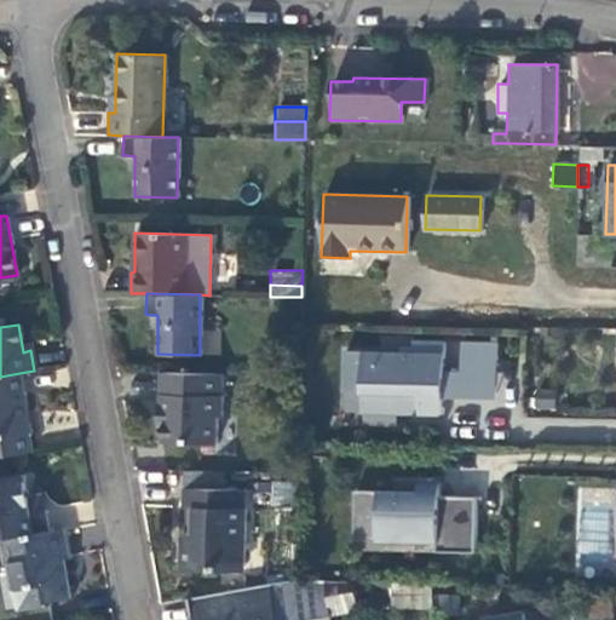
[(460,397),(460,372),(442,372),(443,343),(412,342),(410,348),(399,348),(398,354),(344,352),(343,390),(361,390),(360,412),(403,413),(403,409),(418,409),(418,414),(442,414),(442,397),(460,397)]
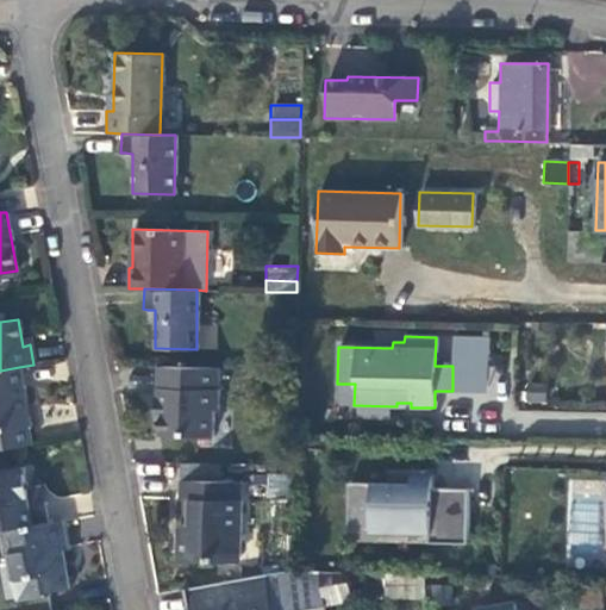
[(488,353),(489,338),(454,337),(453,352),(454,352),(488,353)]
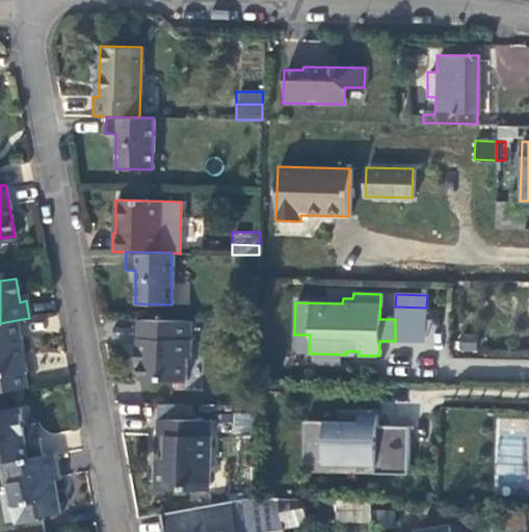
[(396,307),(395,319),(395,341),(426,342),(426,308),(396,307)]
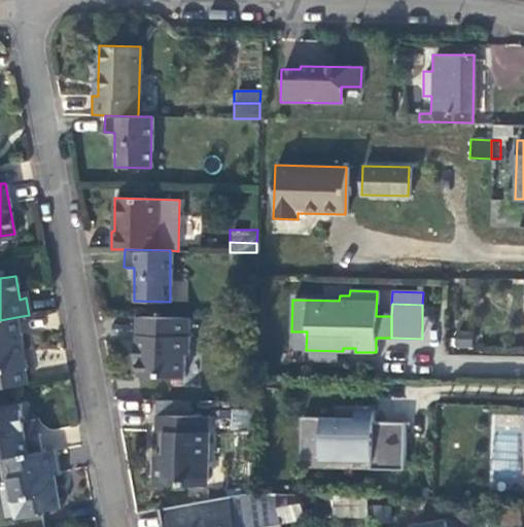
[(186,318),(134,316),(133,352),(136,353),(135,376),(181,377),(182,354),(185,354),(186,318)]
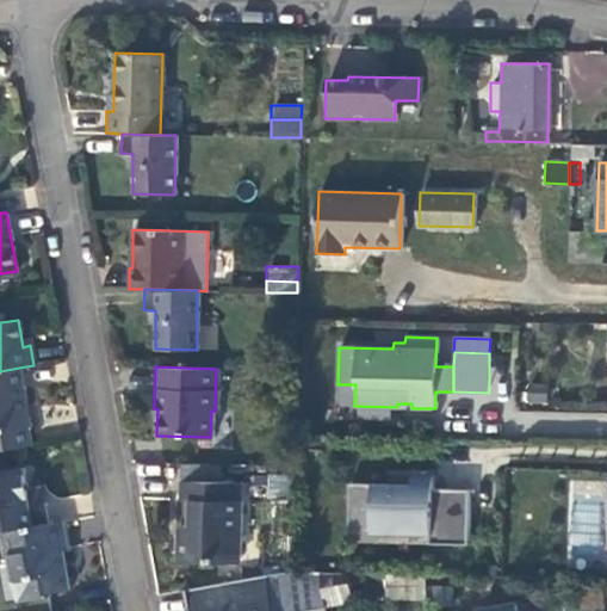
[(31,427),(19,368),(0,371),(0,451),(31,446),(28,429),(31,427)]
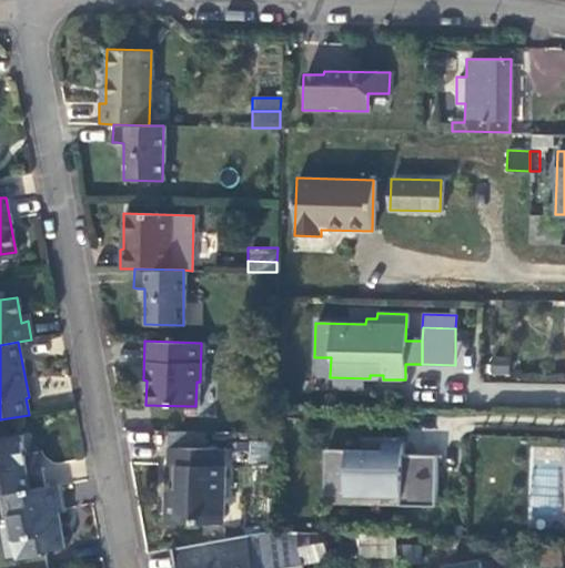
[(168,430),(167,447),(203,448),(203,432),(168,430)]
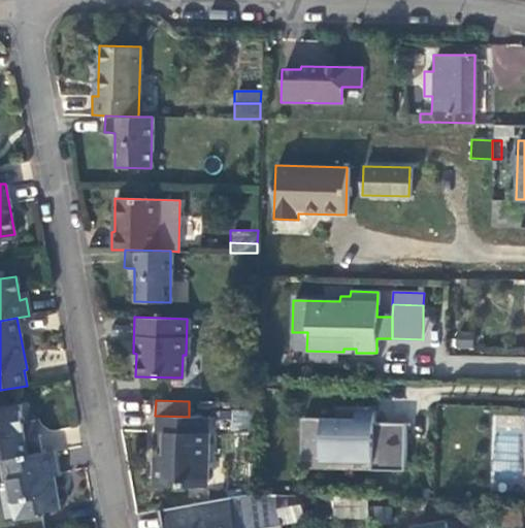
[(0,460),(41,452),(37,433),(25,435),(19,403),(0,406),(0,460)]
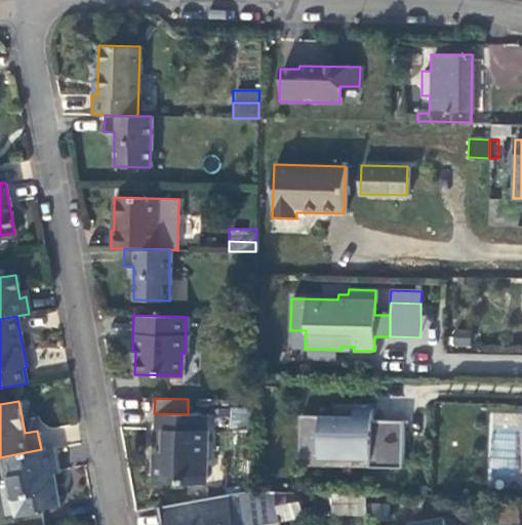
[(229,407),(229,428),(245,428),(245,407),(229,407)]
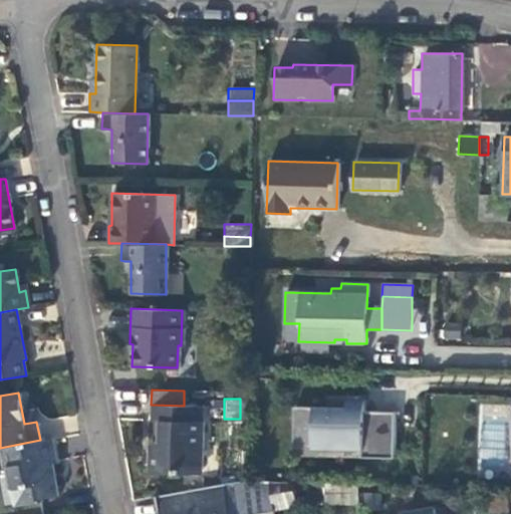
[(345,407),(293,406),(292,448),(361,450),(361,457),(394,458),(395,412),(363,411),(363,400),(345,400),(345,407)]
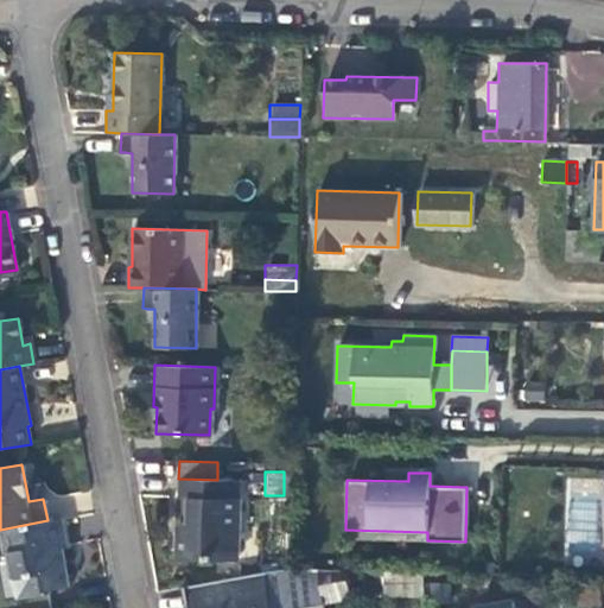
[(217,480),(178,479),(178,498),(184,499),(183,521),(178,521),(177,559),(211,559),(211,555),(237,555),(240,498),(233,498),(233,480),(217,480)]
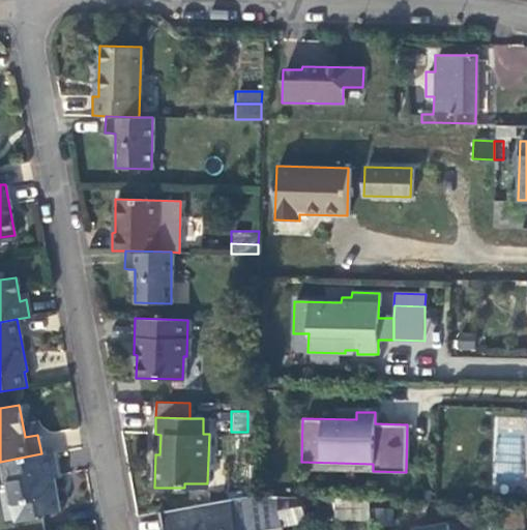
[(59,477),(54,451),(41,453),(0,462),(0,472),(2,482),(7,487),(15,522),(41,517),(41,514),(60,510),(54,477),(59,477)]
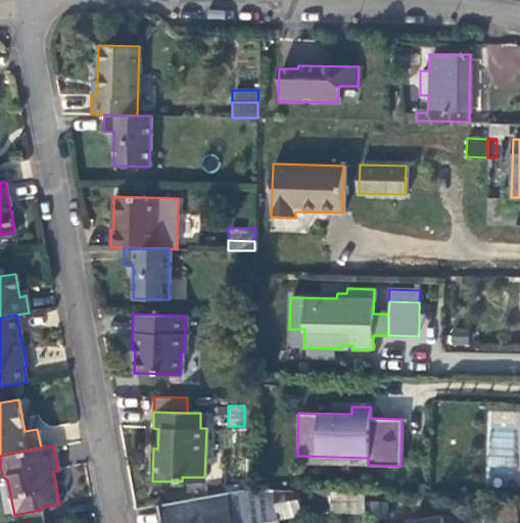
[(255,522),(262,522),(278,520),(278,518),(275,504),(273,489),(248,488),(157,505),(160,522),(255,522)]
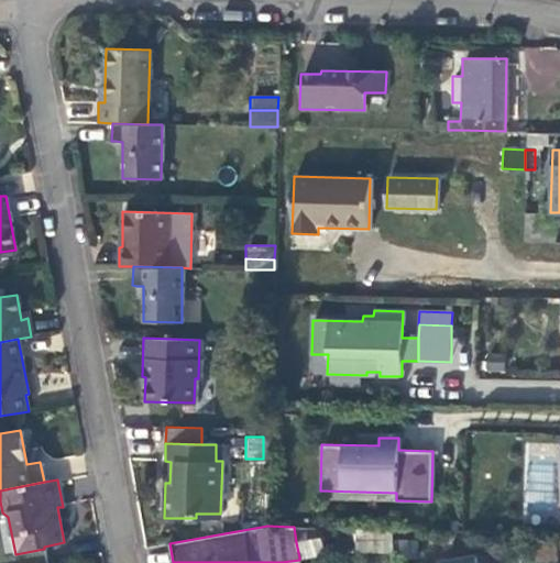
[(296,542),(321,538),(319,528),(294,527),(296,542)]
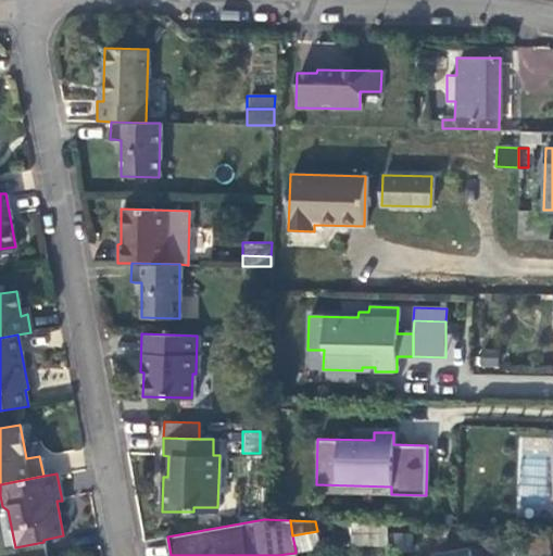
[(387,545),(384,523),(351,522),(350,544),(387,545)]
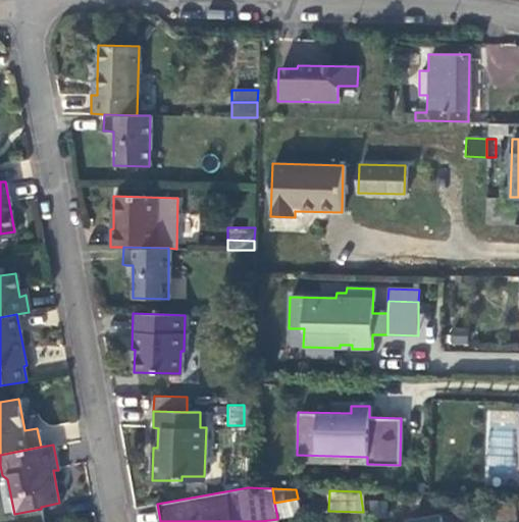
[(277,517),(300,513),(298,499),(274,503),(277,517)]
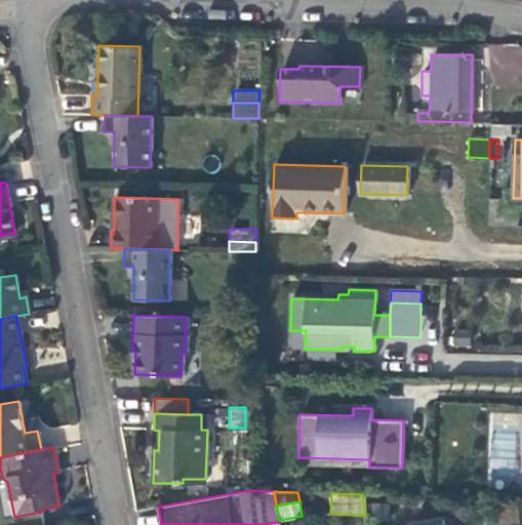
[(387,505),(371,503),(371,519),(387,520),(387,505)]
